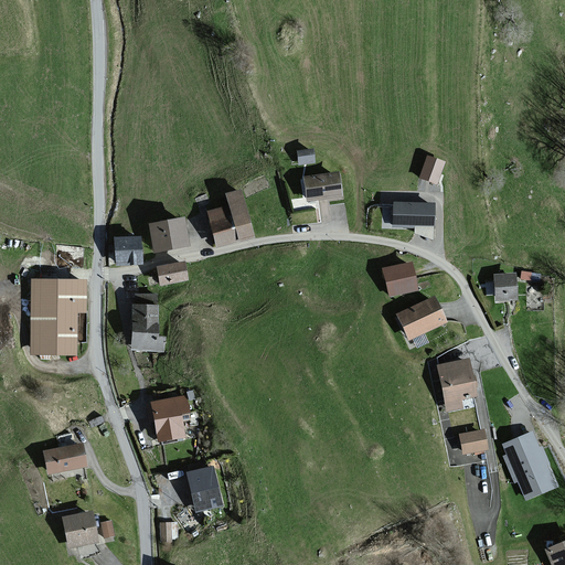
[(311,150),(295,153),(297,168),(313,164),(311,150)]
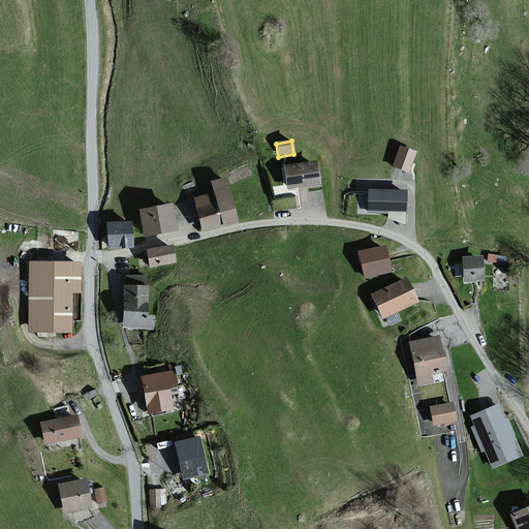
[(414,154),(399,148),(392,167),(407,173),(414,154)]
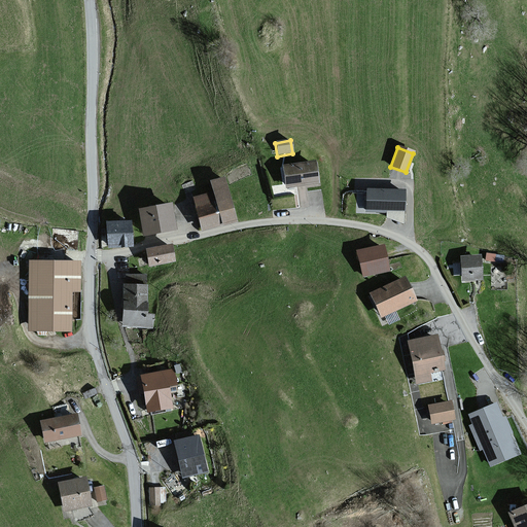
[(312,162),(280,166),(283,188),(315,184),(312,162)]
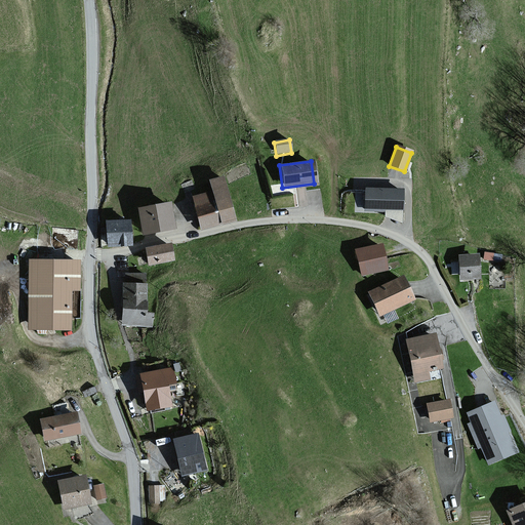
[(224,178),(208,183),(211,193),(192,198),(200,231),(234,223),(224,178)]
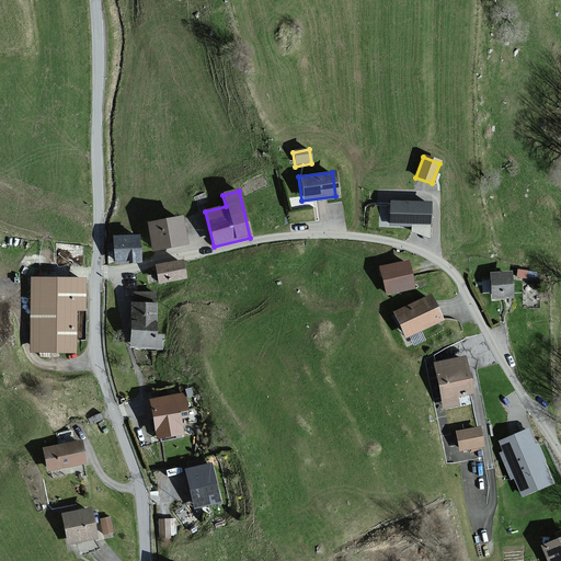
[(411,226),(411,231),(428,238),(428,203),(390,202),(389,225),(411,226)]
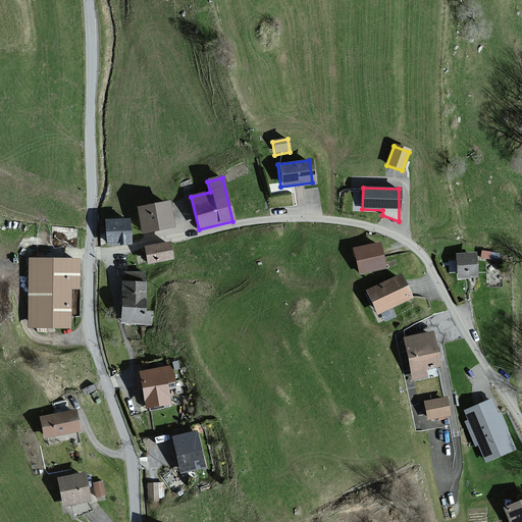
[(170,201),(139,207),(143,232),(175,226),(170,201)]
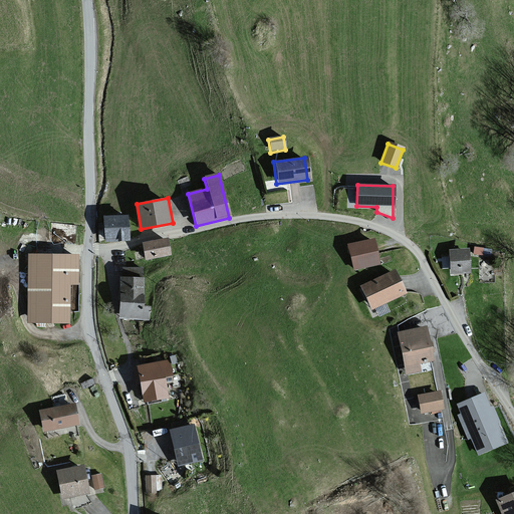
[(126,214),(105,216),(106,240),(129,239),(126,214)]
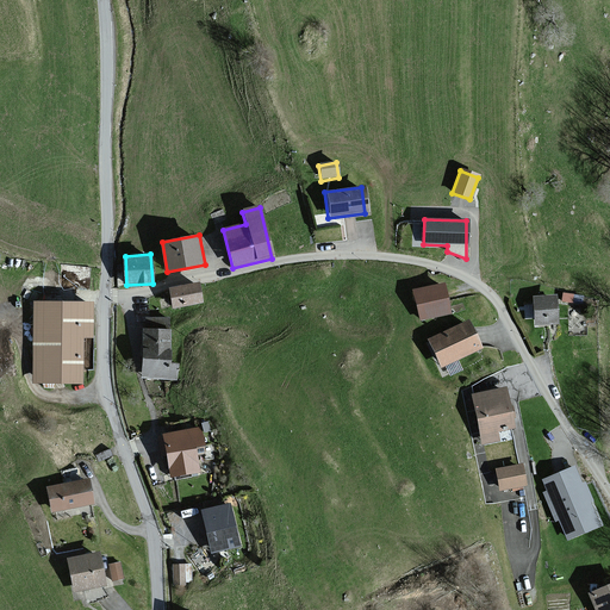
[(200,284),(170,288),(174,306),(204,302),(200,284)]
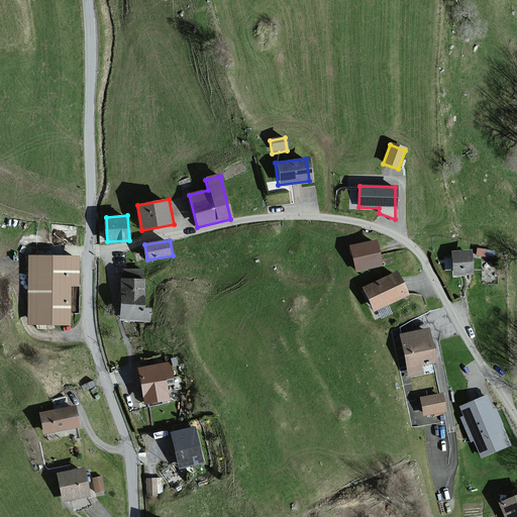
[(376,241),(350,246),(355,272),(381,267),(376,241)]
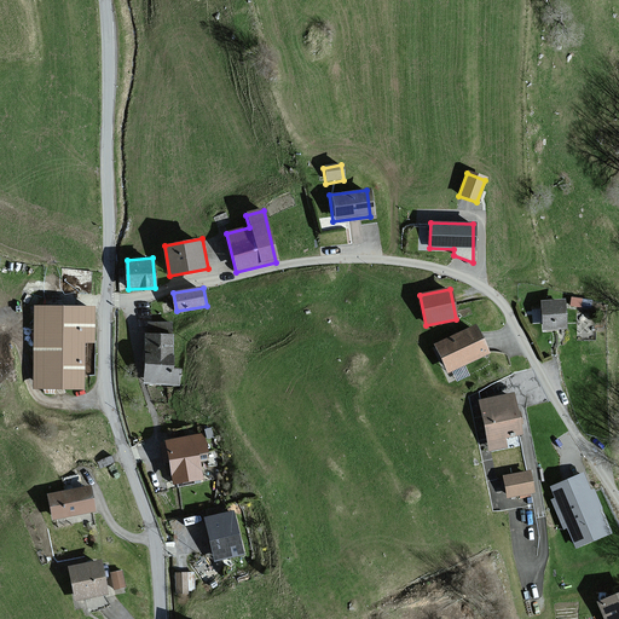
[(562,302),(539,304),(542,331),(563,330),(562,302)]
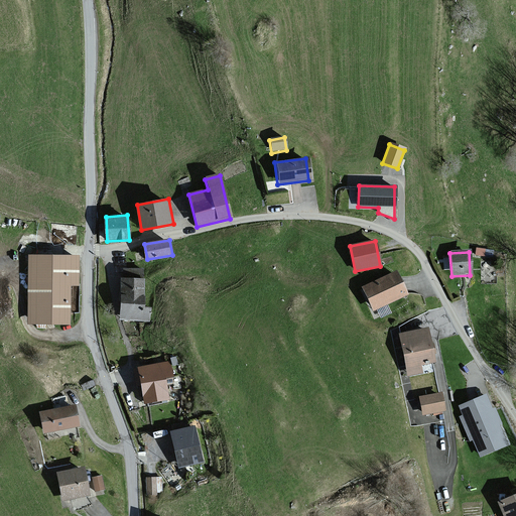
[(78,256),(28,256),(27,326),(69,327),(69,288),(77,288),(78,256)]
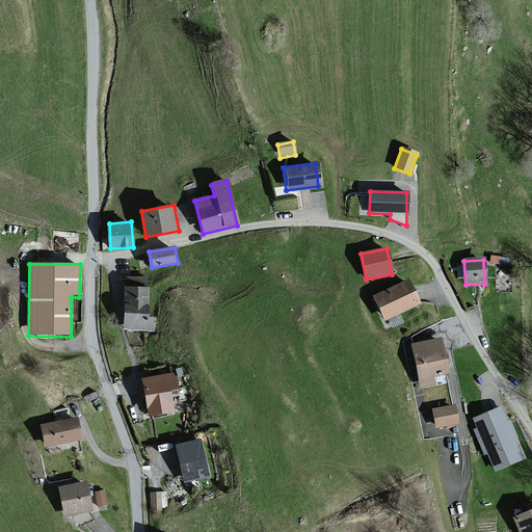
[(126,287),(123,287),(122,330),(155,331),(155,318),(147,317),(148,288),(148,278),(127,278),(126,287)]
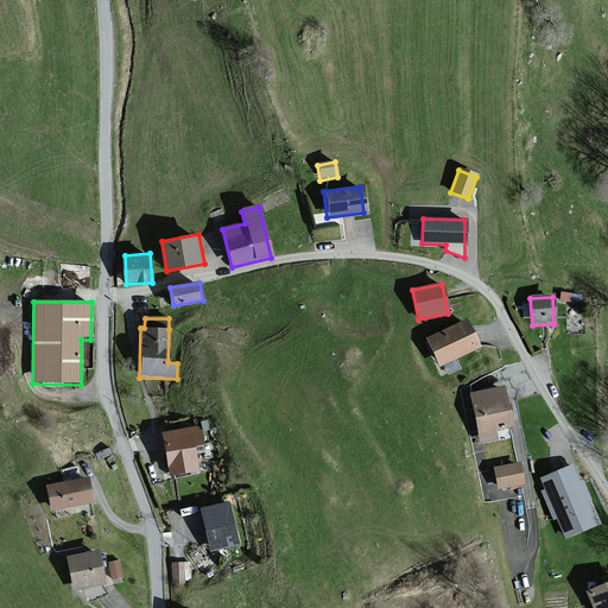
[(476,349),(463,322),(425,339),(443,379),(460,371),(455,359),(476,349)]
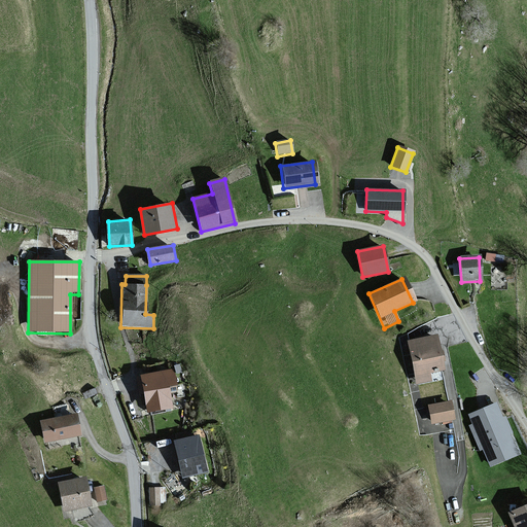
[(434,336),(407,342),(415,384),(430,381),(428,373),(441,371),(440,362),(443,361),(441,352),(437,353),(434,336)]
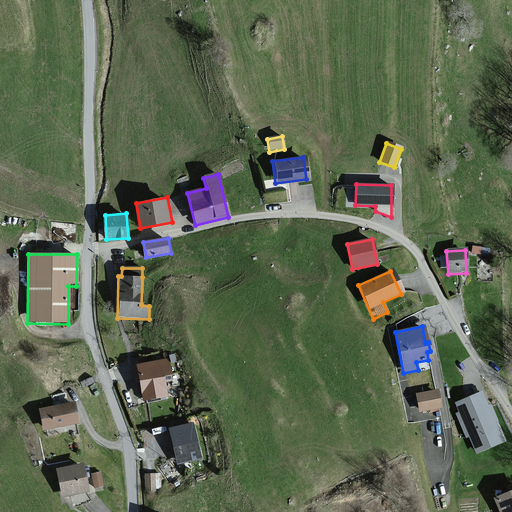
[(167,358),(133,365),(141,402),(168,396),(164,375),(170,374),(167,358)]
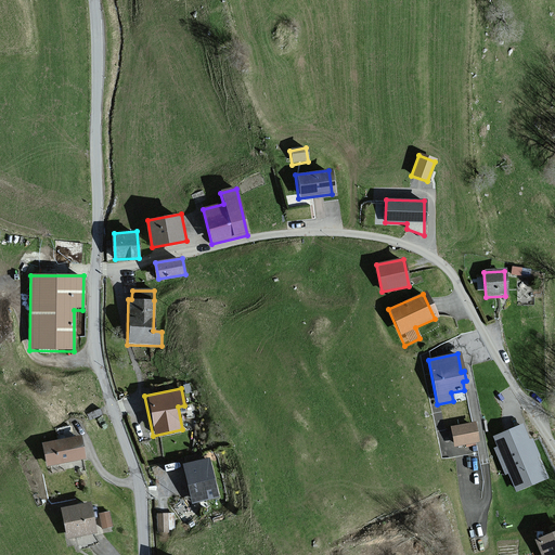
[(472,424),(449,427),(452,447),(474,443),(472,424)]
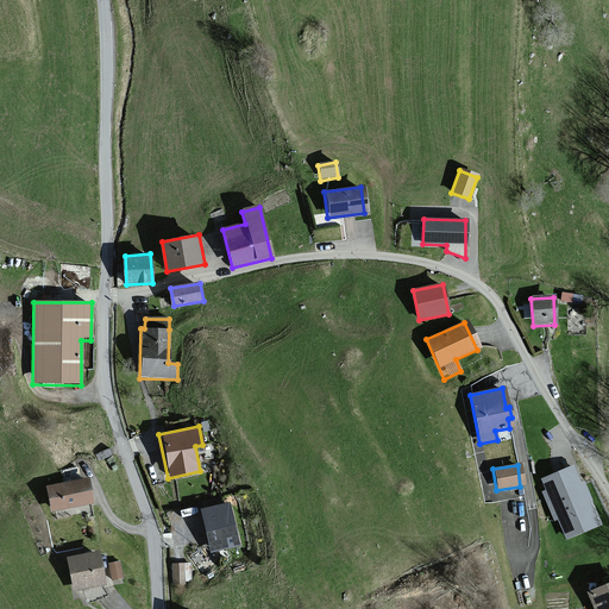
[(566,539),(597,526),(588,502),(591,500),(583,483),(579,484),(571,466),(541,479),(546,491),(541,493),(554,521),(558,519),(566,539)]
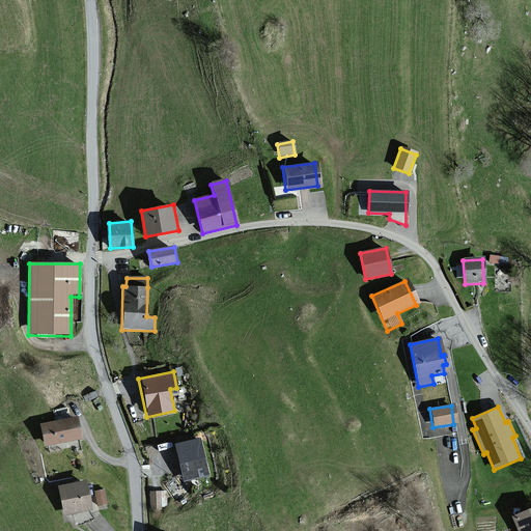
[(74,417),(39,424),(44,447),(79,440),(74,417)]
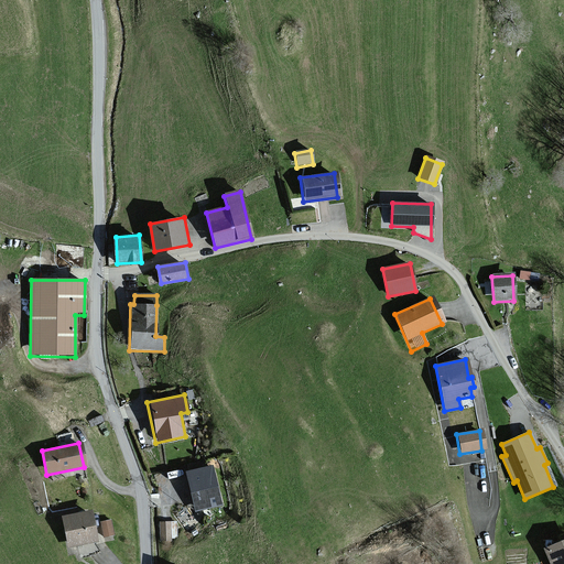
[(213,466),(184,472),(192,511),(220,506),(213,466)]
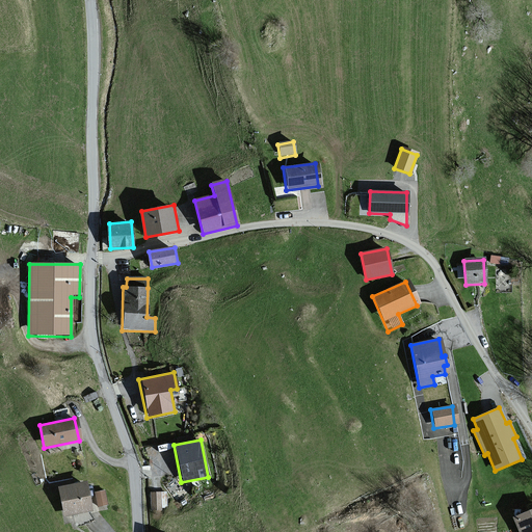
[(84,484),(58,488),(63,519),(90,513),(84,484)]
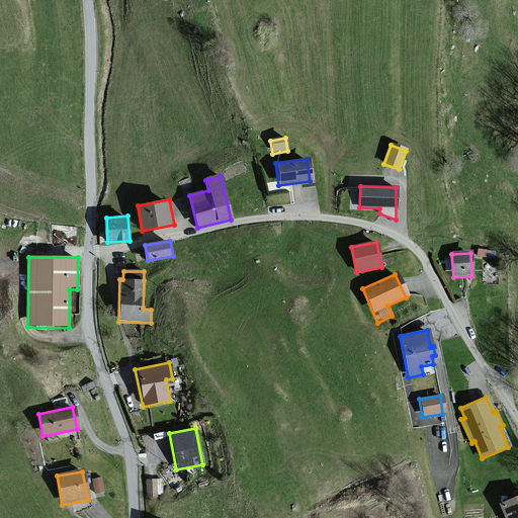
[(102,479),(93,481),(96,495),(105,493),(102,479)]
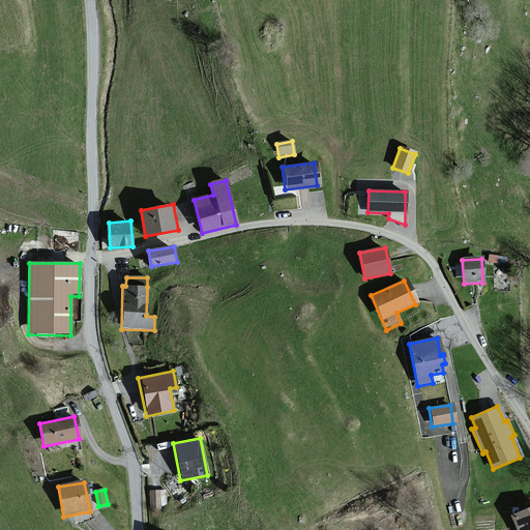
[(163,492),(152,492),(152,509),(163,509),(163,492)]
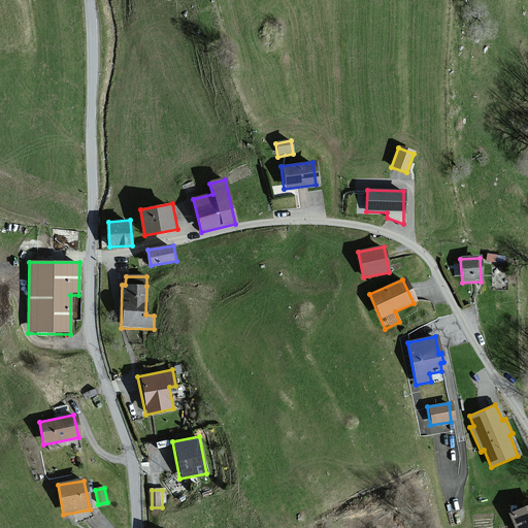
[(527,527),(527,505),(508,515),(514,527),(527,527)]
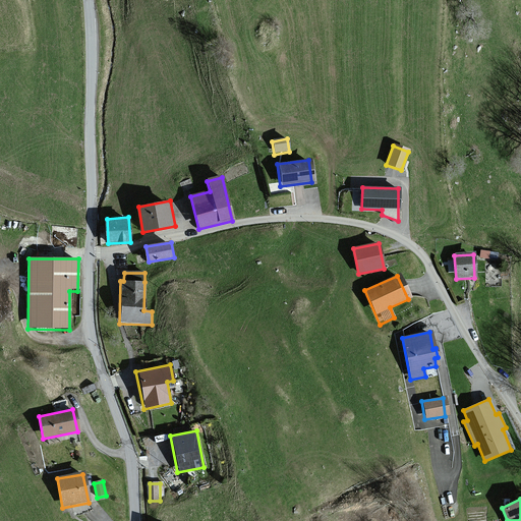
All buildings are outlined.
